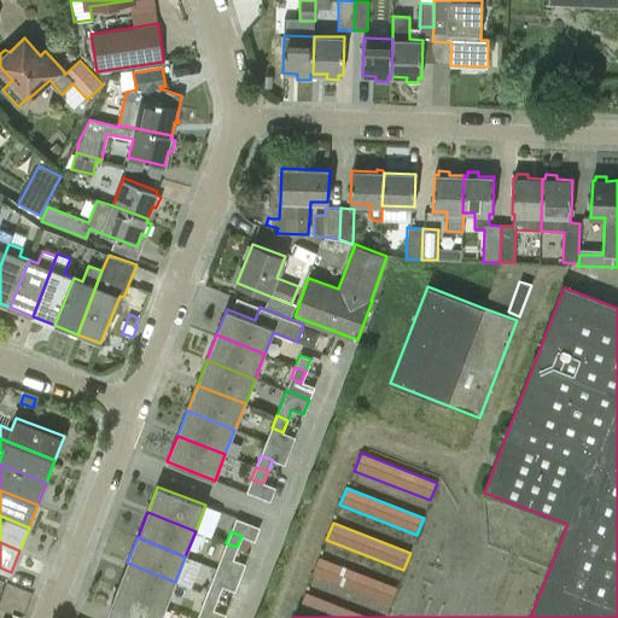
[(222,555),(233,559),(237,547),(226,543),(222,555)]
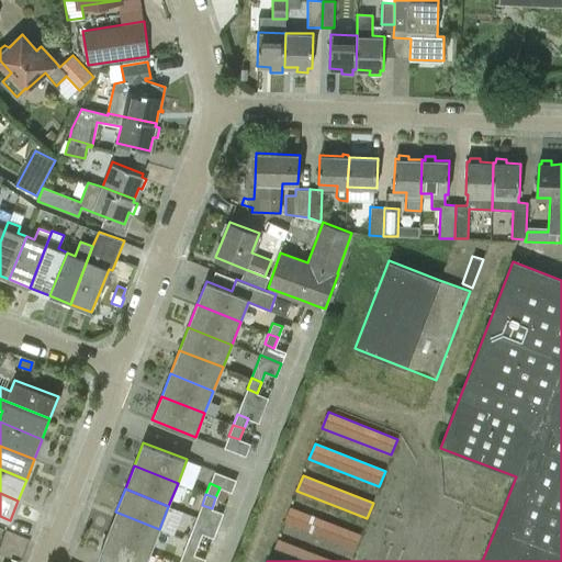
[(284,523),(355,550),(360,535),(290,507),(284,523)]
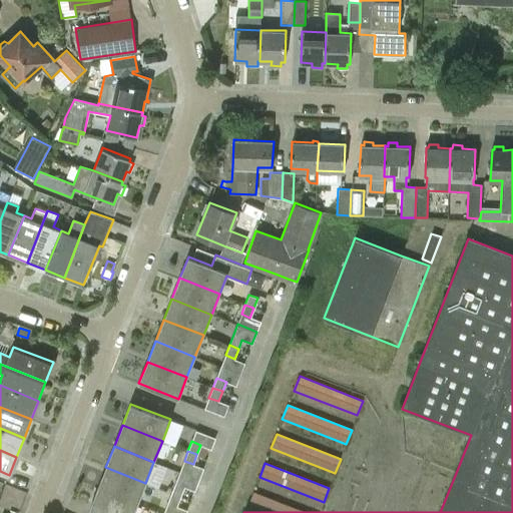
[(145,483),(105,467),(97,488),(137,503),(145,483)]
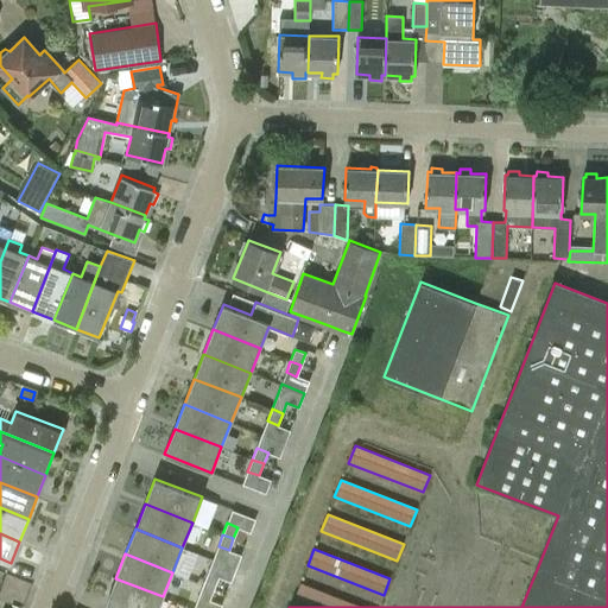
[(215,588),(219,577),(208,572),(203,584),(215,588)]
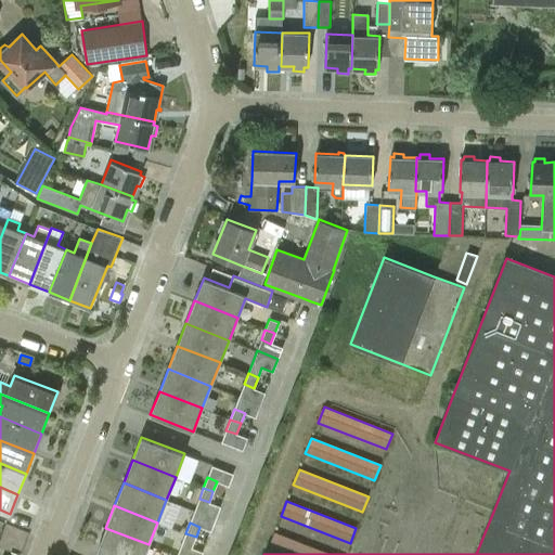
[(144,554),(149,544),(105,528),(97,551),(105,554),(144,554)]
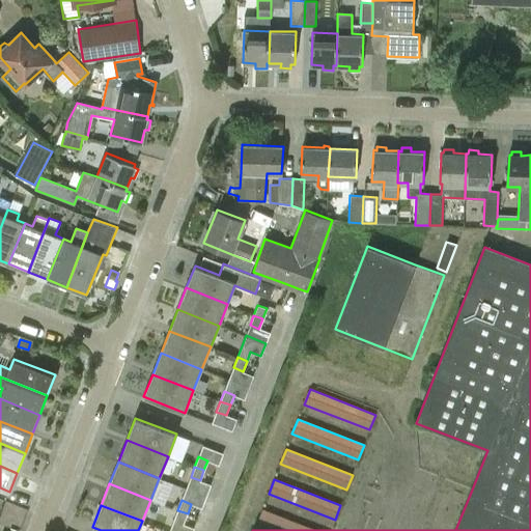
[(316,530),(262,509),(258,519),(289,530),(316,530)]
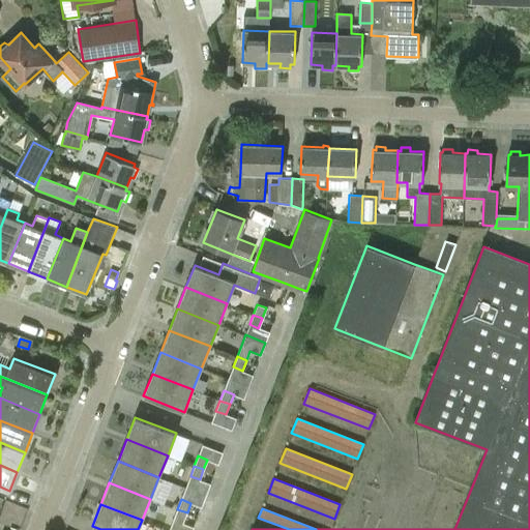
[(173,519),(183,523),(187,512),(177,509),(173,519)]
